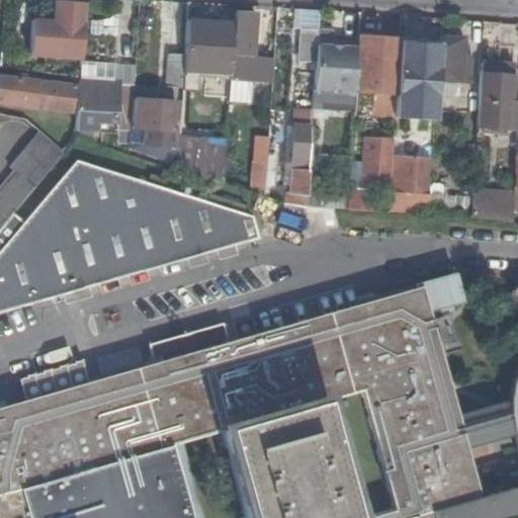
[(55,0),(54,20),(33,19),(30,57),(82,61),(83,49),(86,3),(55,0)]
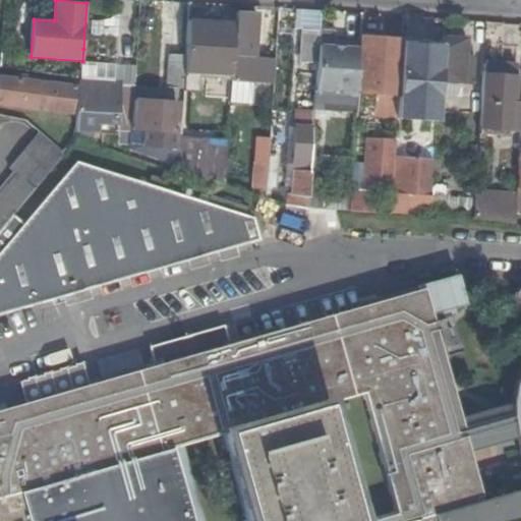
[(235,56),(233,56),(232,73),(232,79),(256,81),(275,82),(277,58),(253,56),(256,12),(237,10),(235,56)]
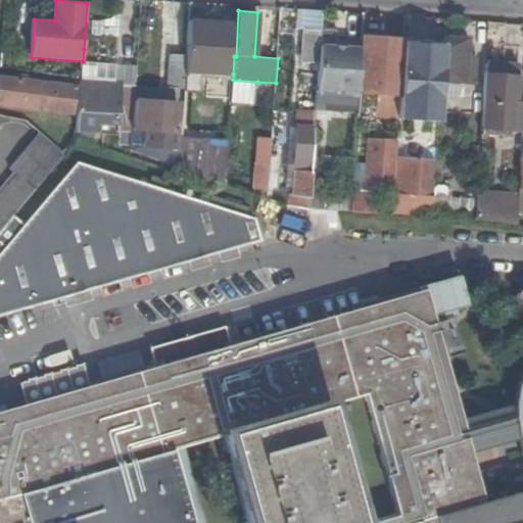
[(114,19),(90,21),(91,36),(115,35),(114,19)]
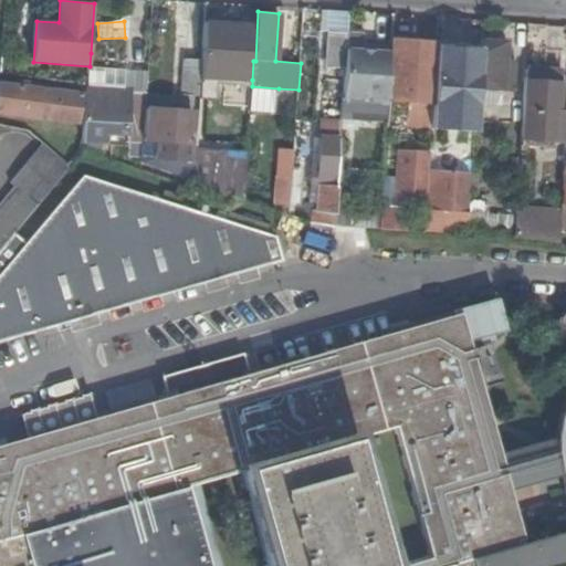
[(230,23),(206,22),(203,60),(201,86),(216,87),(217,77),(252,80),(253,61),(257,25),(236,23),(230,23)]
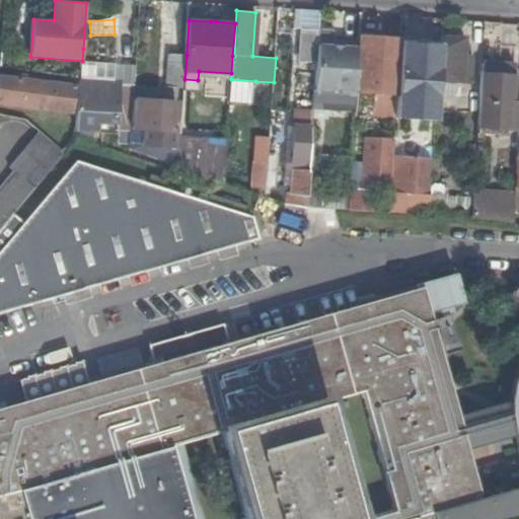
[(318,46),(319,30),(302,29),(300,62),(317,63),(318,46)]
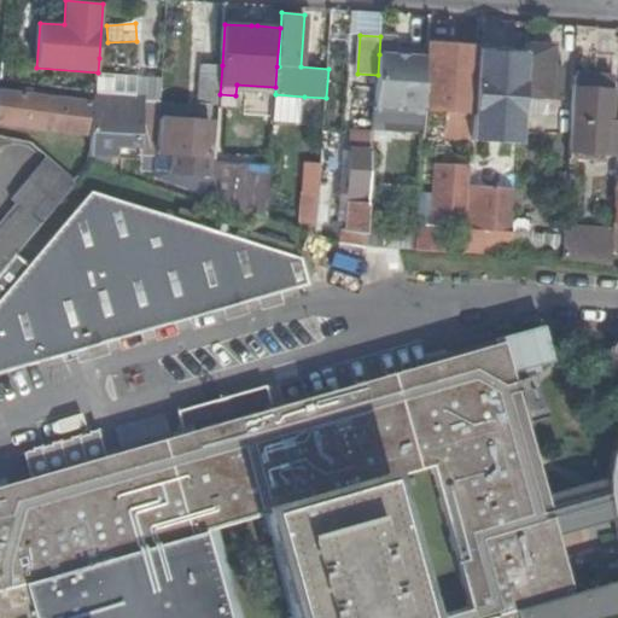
[(477,46),(429,44),(429,52),(424,112),(424,124),(445,126),(447,111),(473,112),(477,57),(477,51),(477,46)]
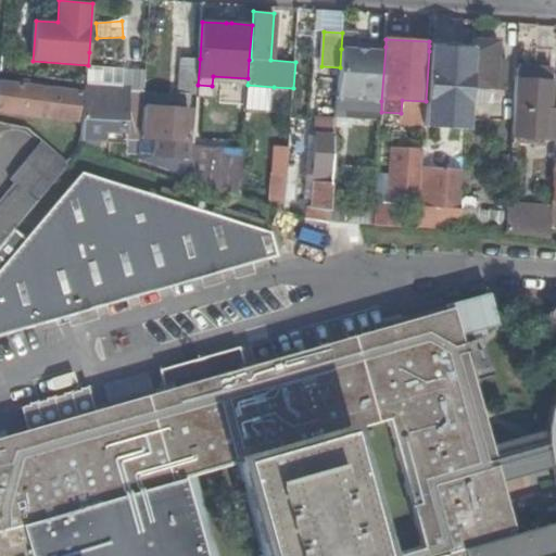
[(500,40),(475,39),(474,48),(474,53),(471,86),(496,88),(498,62),(500,40)]
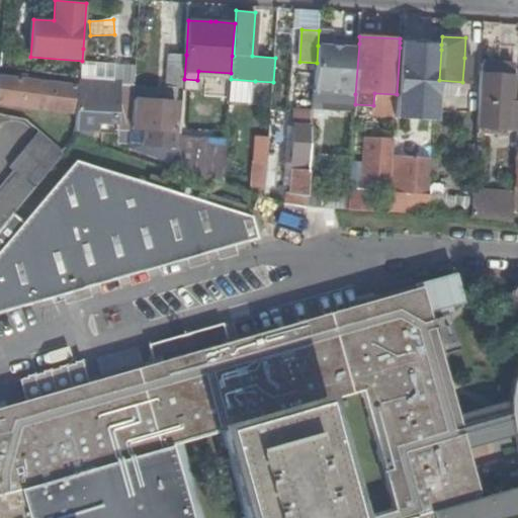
[(332,47),(318,46),(317,63),(315,93),(355,94),(359,44),(342,42),(342,48),(332,47)]
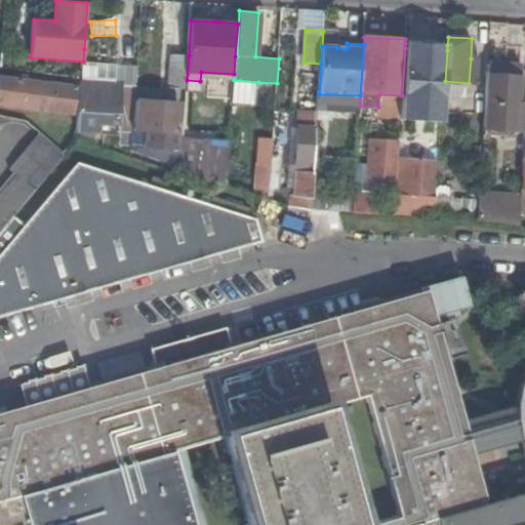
[(447,50),(405,48),(402,95),(400,121),(441,123),(445,81),(447,50)]
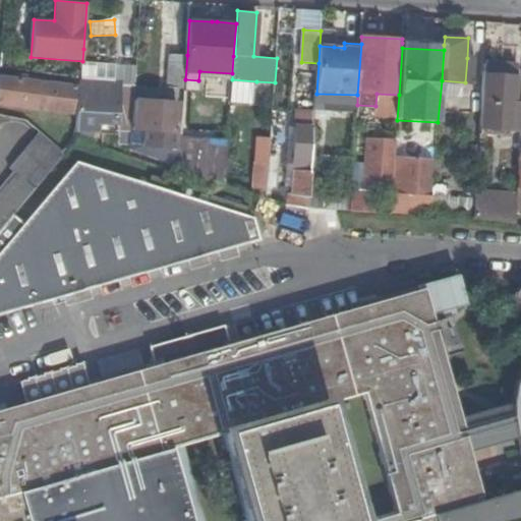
[(185,79),(187,55),(170,54),(168,87),(184,89),(184,87),(185,79)]
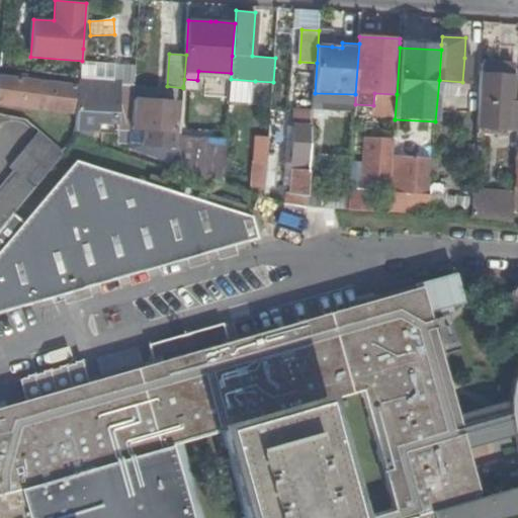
[(475,59),(464,58),(462,82),(472,83),(475,59)]
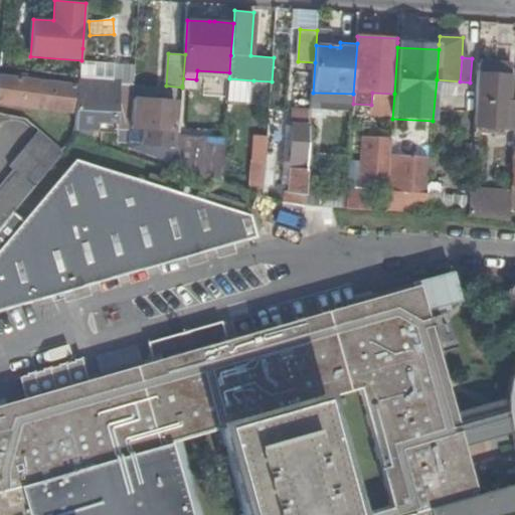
[(134,83),(135,65),(81,61),(80,76),(80,79),(134,83)]
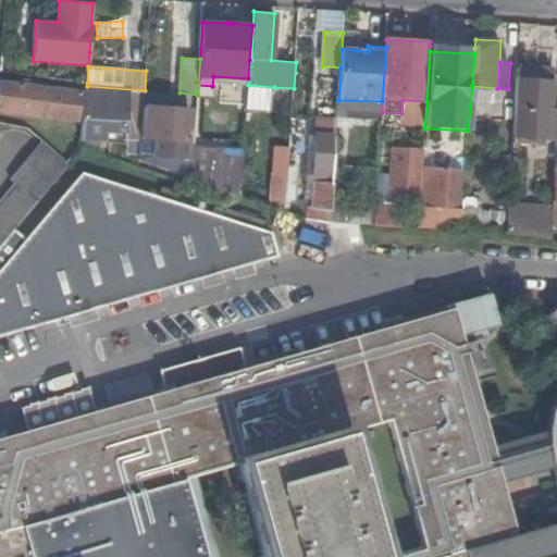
[(556,137),(556,110),(552,110),(554,70),(520,67),(515,136),(556,137)]
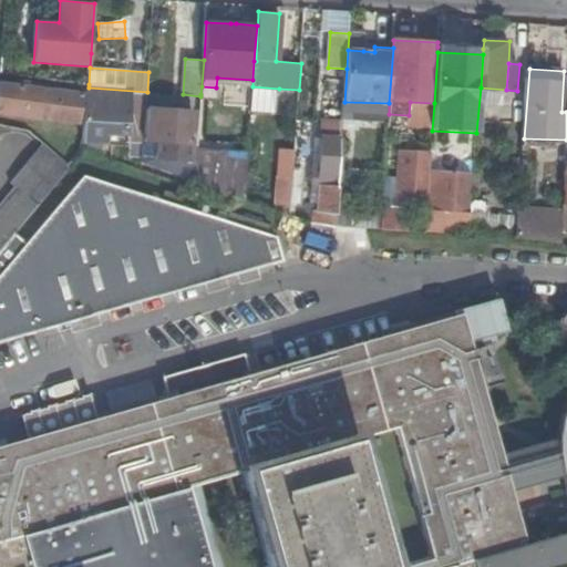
[(34,79),(23,78),(22,85),(33,86),(34,79)]
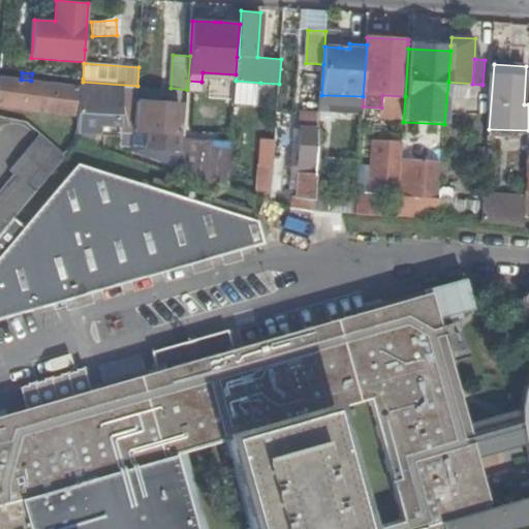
[(31,81),(21,80),(0,76),(0,105),(75,115),(78,86),(31,81)]
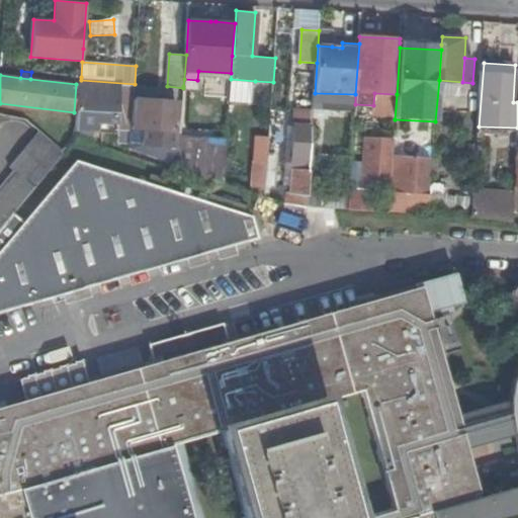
[(253,103),(255,81),(231,79),(229,101),(253,103)]
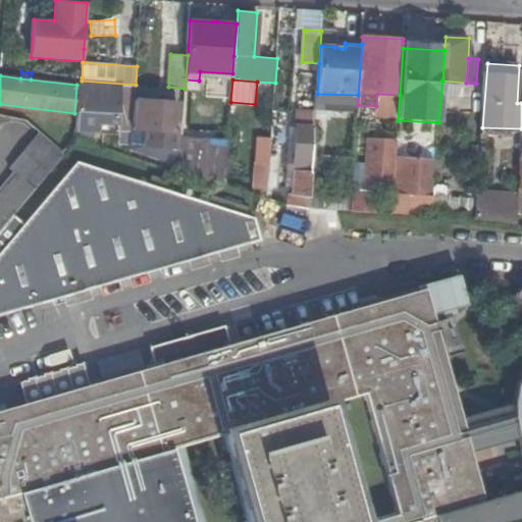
[(82,81),(79,129),(101,131),(101,123),(119,125),(119,132),(134,133),(135,107),(135,100),(136,85),(82,81)]
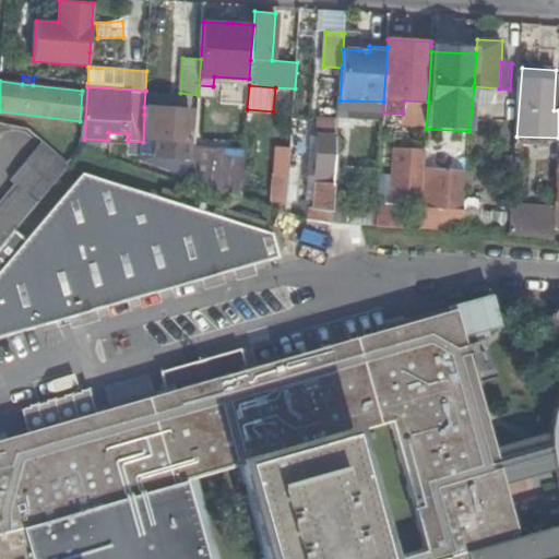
[(144,115),(191,118),(191,111),(144,107),(144,115)]
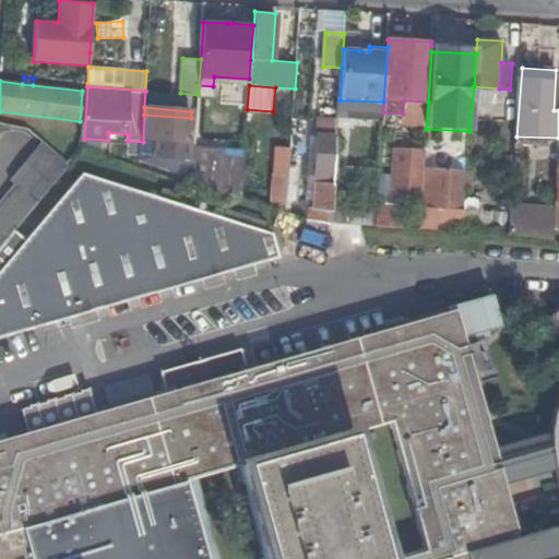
[(143,142),(142,158),(192,175),(193,158),(194,152),(189,151),(191,118),(144,115),(143,142)]
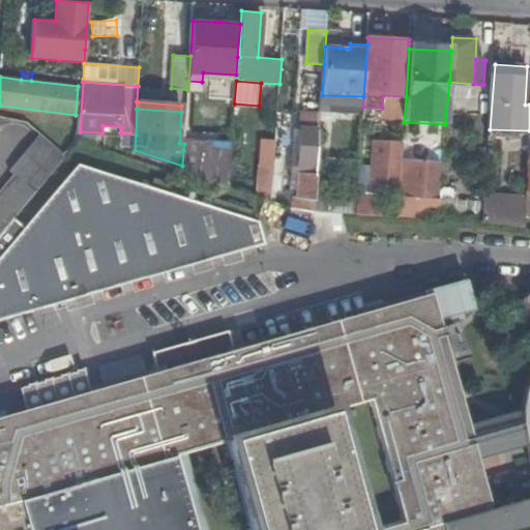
[(302,129),(320,130),(320,117),(303,115),(302,129)]
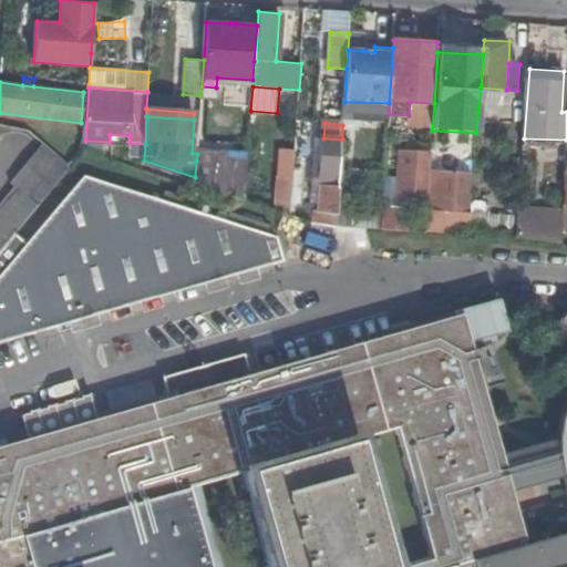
[(318,210),(336,214),(342,140),(323,138),(321,173),(316,173),(315,184),(320,185),(319,202),(318,210)]
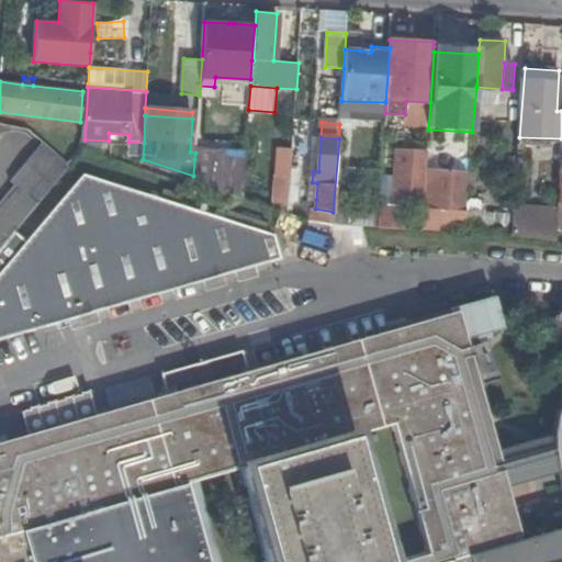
[(0,247),(68,165),(41,143),(10,180),(14,183),(0,200),(0,247)]
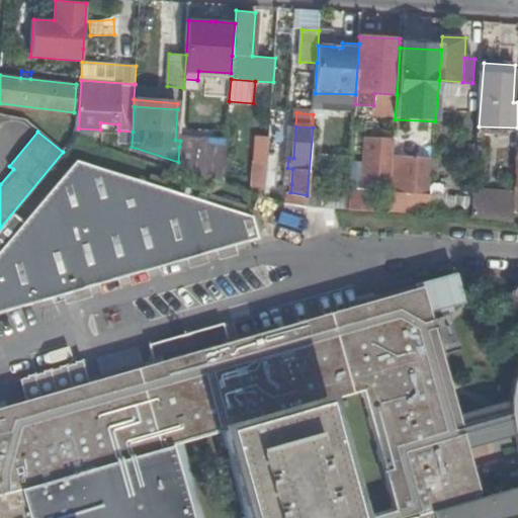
[(363,183),(391,185),(393,157),(394,140),(366,138),(363,183)]
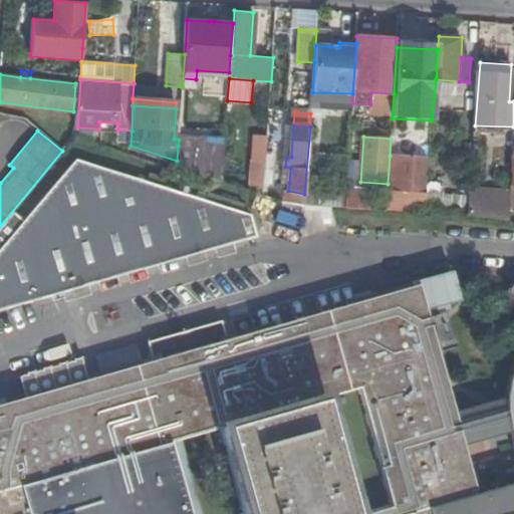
[(178,146),(177,161),(205,163),(219,164),(222,164),(224,149),(178,146)]
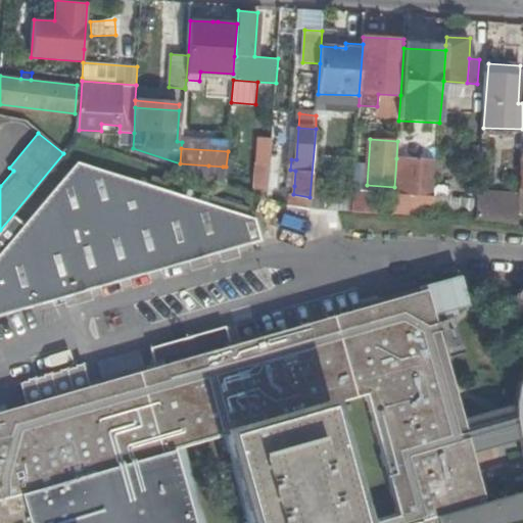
[(269,188),(268,197),(286,200),(310,204),(310,197),(293,194),(294,186),(281,185),(282,155),(271,155),(270,167),(269,188)]
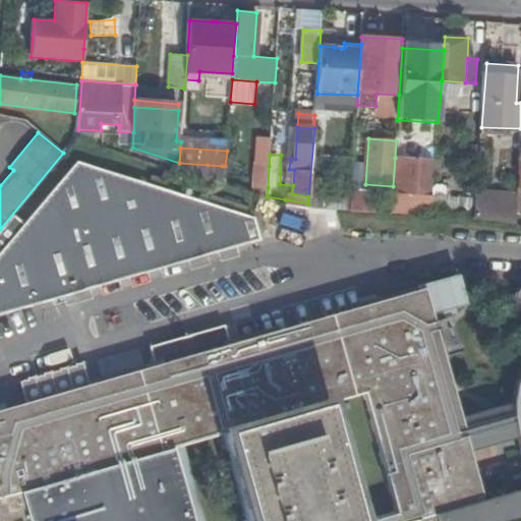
[(393,186),(391,209),(432,212),(433,196),(429,196),(432,160),(395,158),(393,186)]
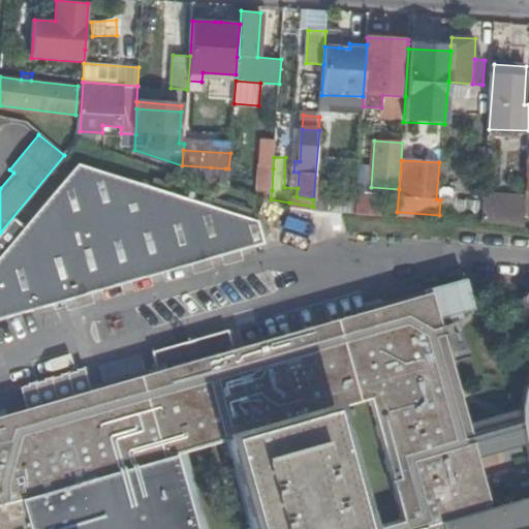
[(0,318),(265,243),(257,220),(249,217),(211,206),(192,200),(176,194),(79,163),(25,226),(14,218),(0,235),(0,318)]
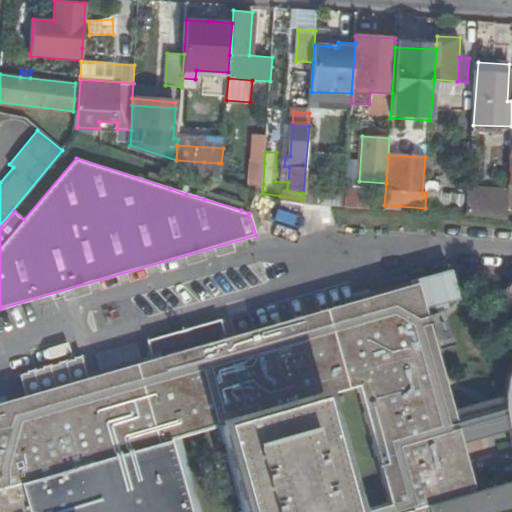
[(253,183),(263,184),(264,163),(254,161),(253,183)]
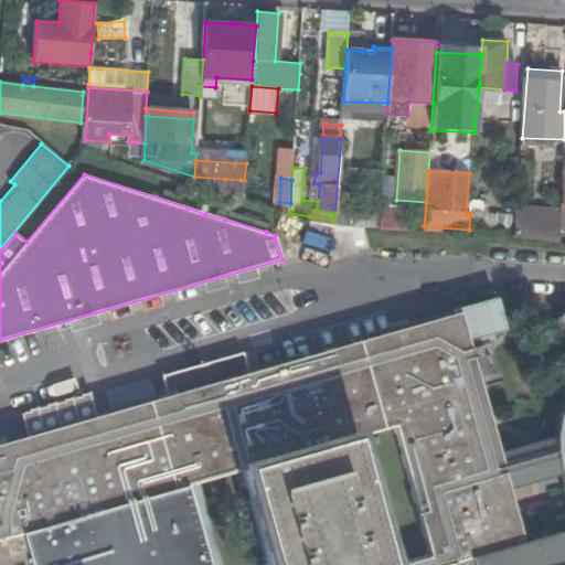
[(241,180),(225,179),(225,189),(240,190),(241,180)]
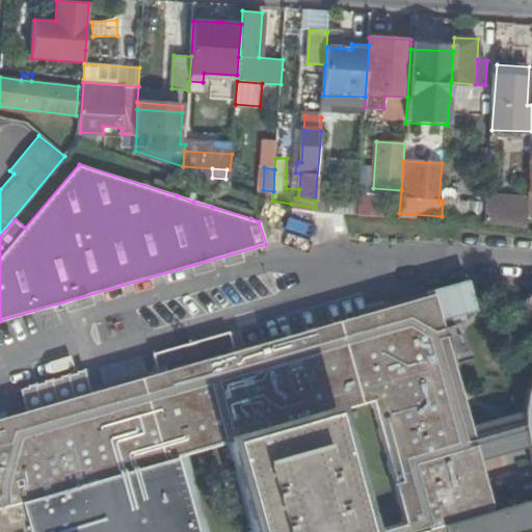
[(181,187),(177,195),(193,202),(197,192),(181,187)]
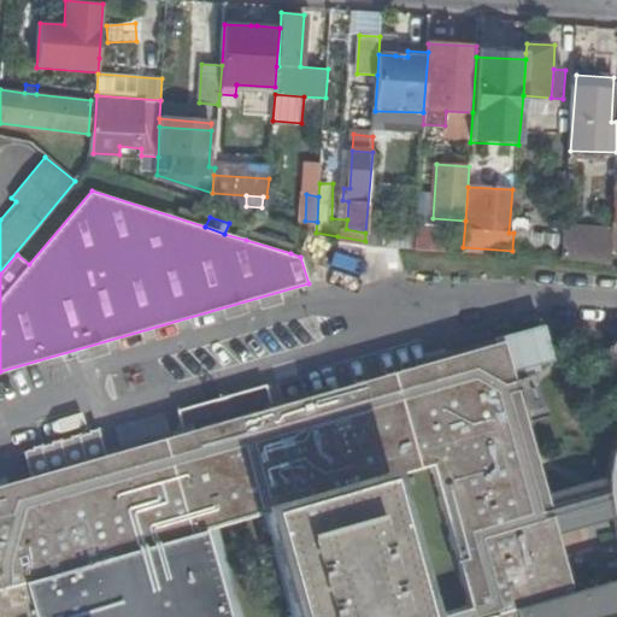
[(563,246),(563,235),(534,233),(535,223),(513,222),(513,233),(512,251),(562,254),(563,246)]
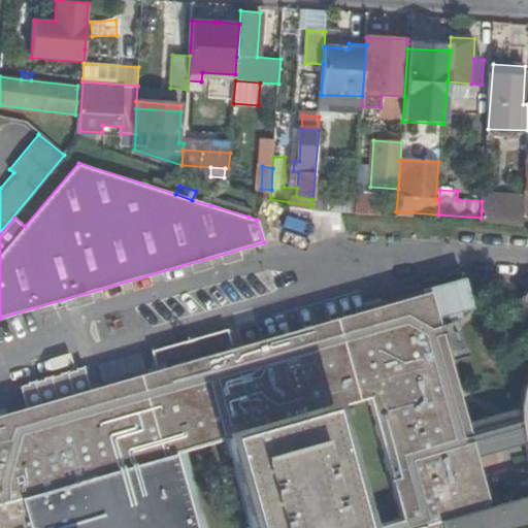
[(525,197),(483,195),(482,201),(482,210),(524,213),(525,197)]
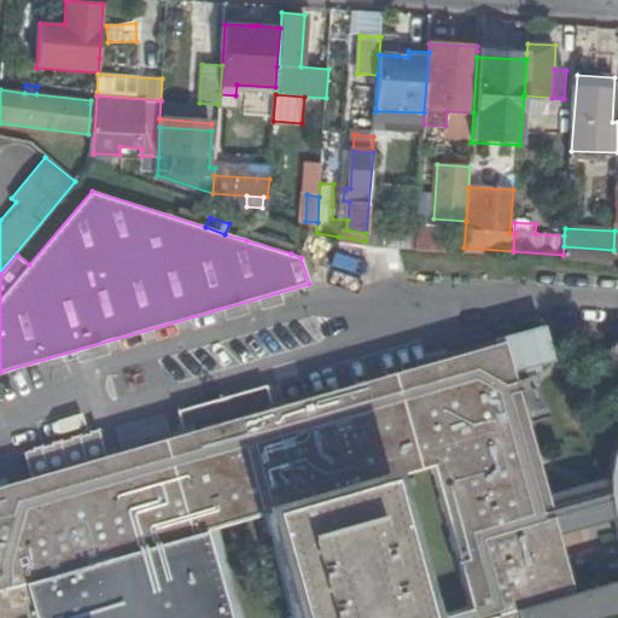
[(246,240),(291,254),(295,244),(250,229),(246,240)]
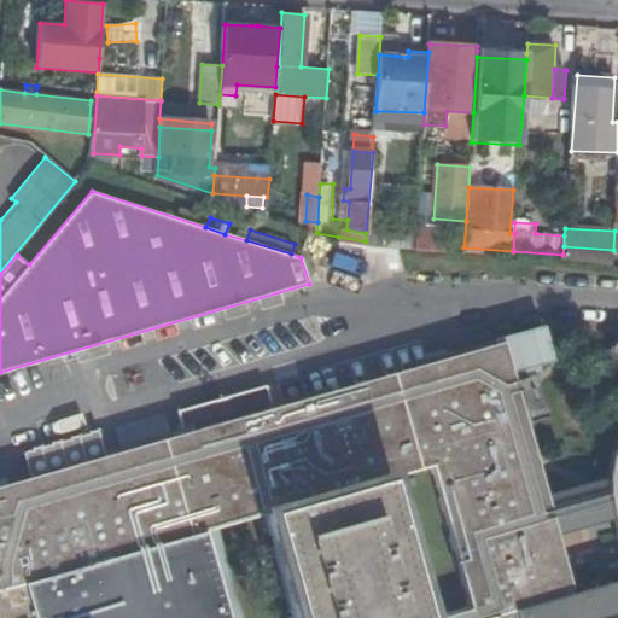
[(496,336),(500,348),(506,369),(555,356),(544,321),(496,336)]
